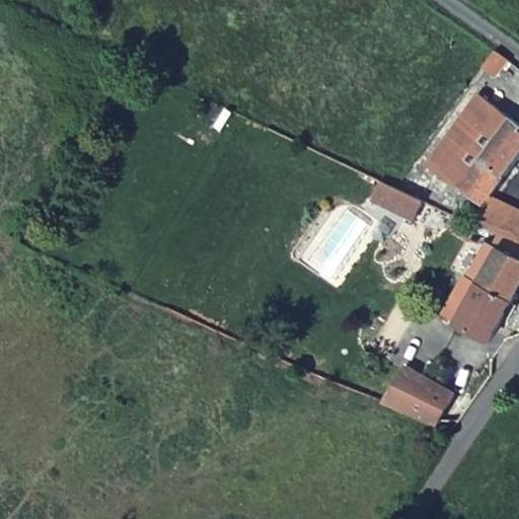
[(500,53),(486,69),(497,79),(511,62),(505,57),(500,53)]
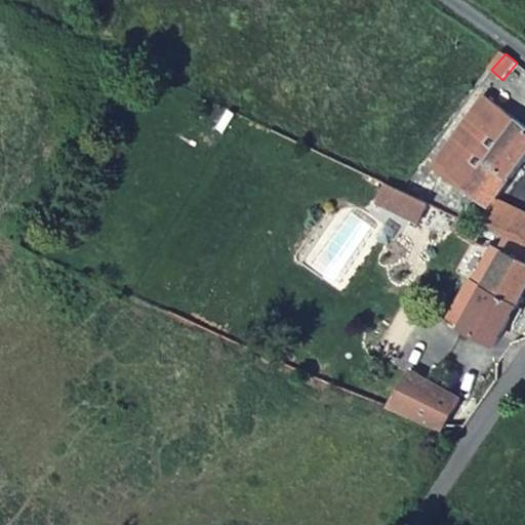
[(524,127),(488,98),(434,167),(484,207),(488,209),(493,202),(519,168),(524,160),(524,127)]
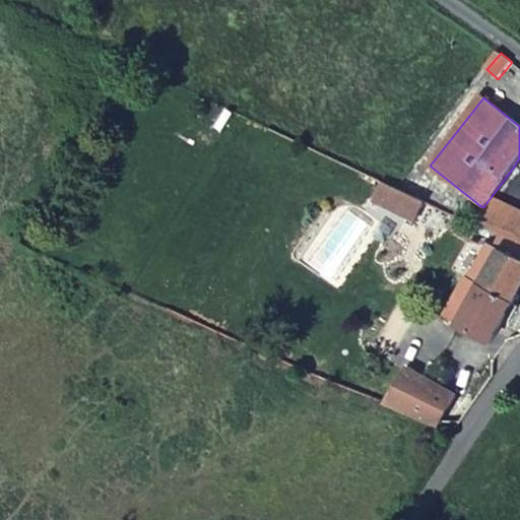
[(387,186),(378,204),(418,223),(428,205),(390,187),(387,186)]
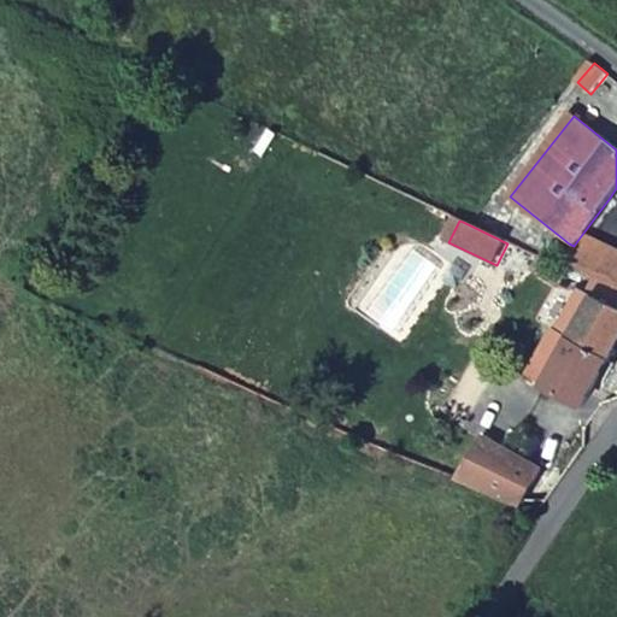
[(591,285),(607,256),(580,238),(574,246),(569,244),(557,268),(591,285)]
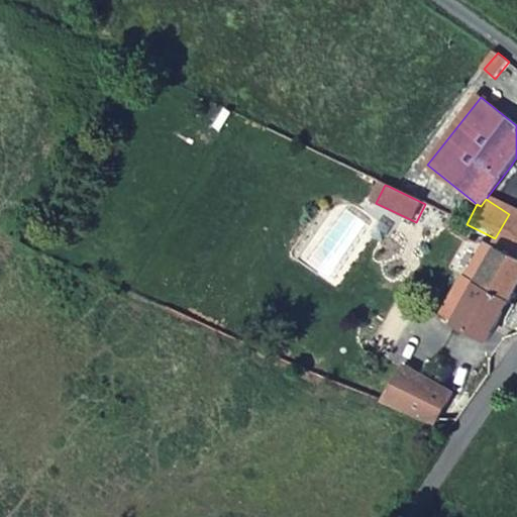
[(473,234),(453,220),(447,229),(466,242),(473,234)]
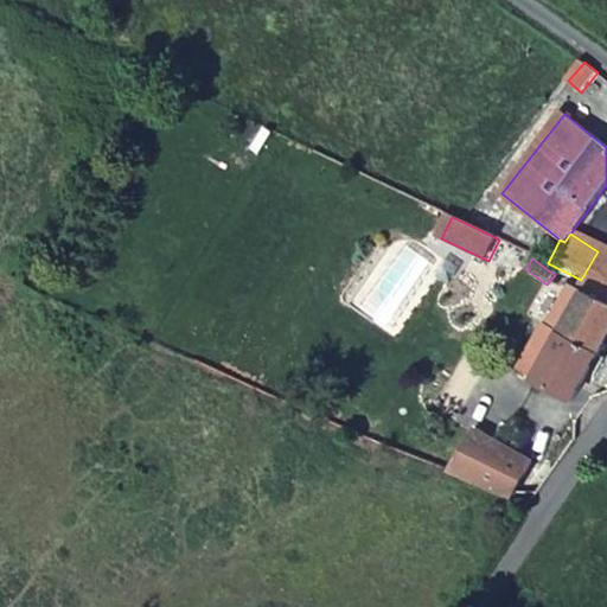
[(561,287),(517,377),(575,404),(606,337),(606,308),(604,307),(606,300),(606,292),(604,291),(581,280),(574,293),(561,287)]
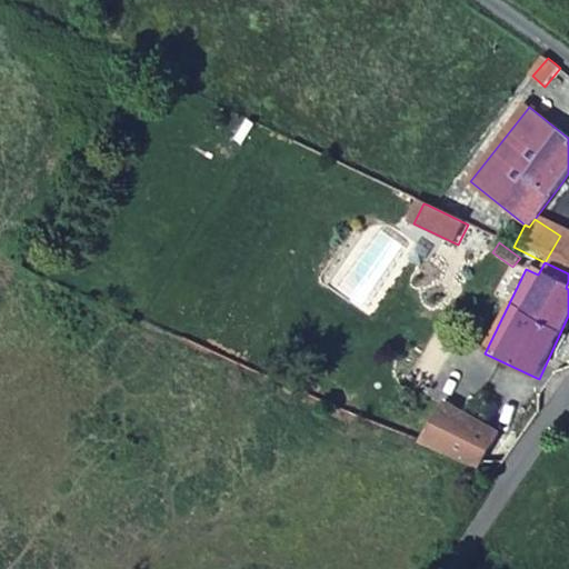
[(428,440),(425,447),(478,471),(483,461),(495,438),(465,423),(442,412),(428,440)]
